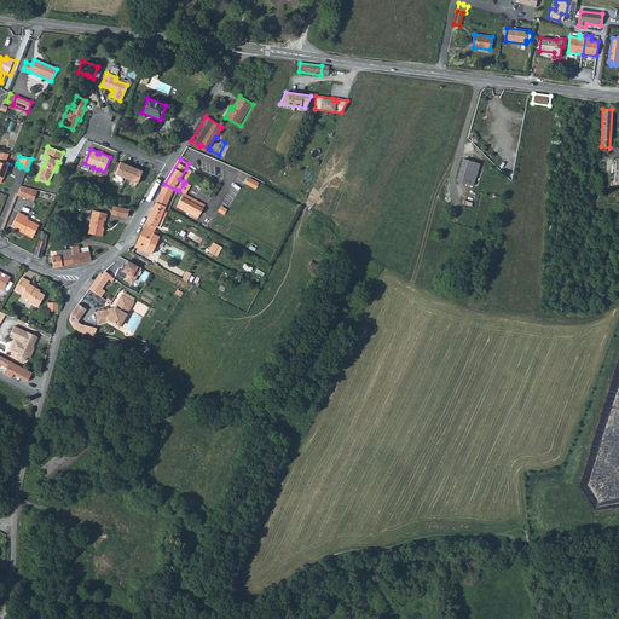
[(456,181),(472,186),(479,163),(463,160),(456,181)]
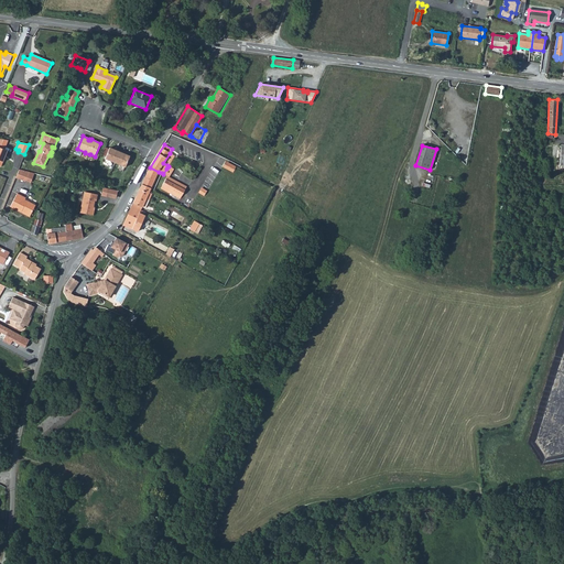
[(116,150),(109,148),(105,159),(126,166),(130,155),(123,153),(123,152),(116,150)]
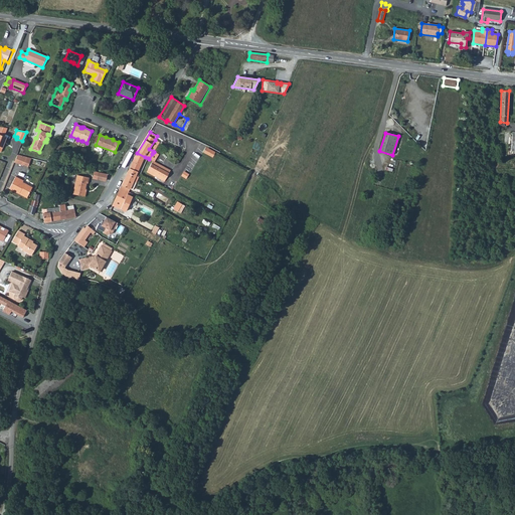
[(153,151),(154,152),(159,143),(155,140),(149,149),(153,151)]
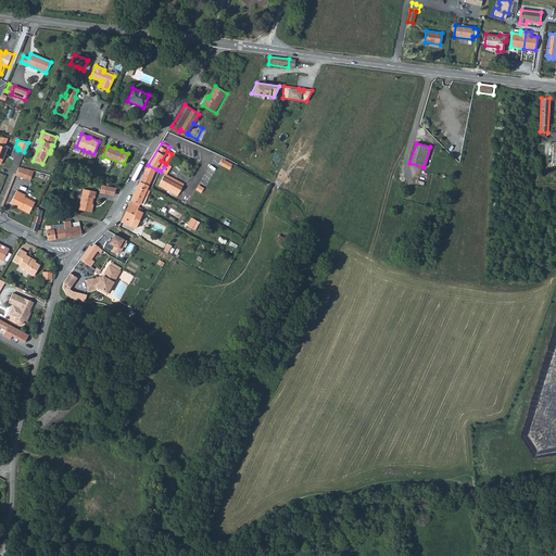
[(223,160),(219,165),(229,171),(232,165),(223,160)]
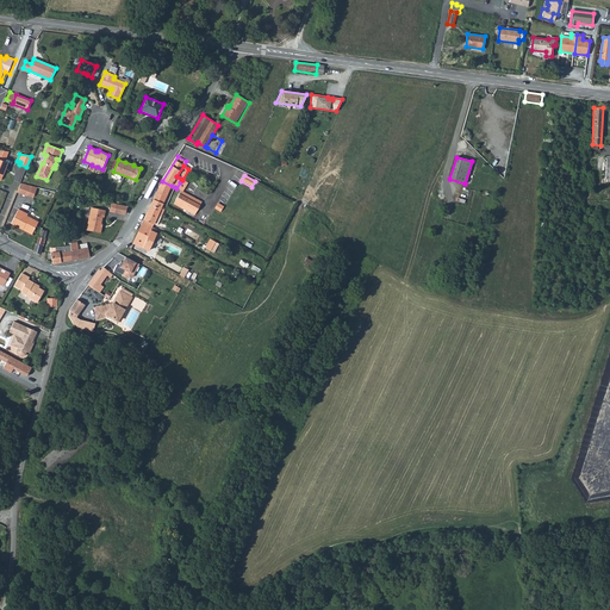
[(181,191),(182,192),(188,182),(182,180),(180,182),(176,188),(181,191)]
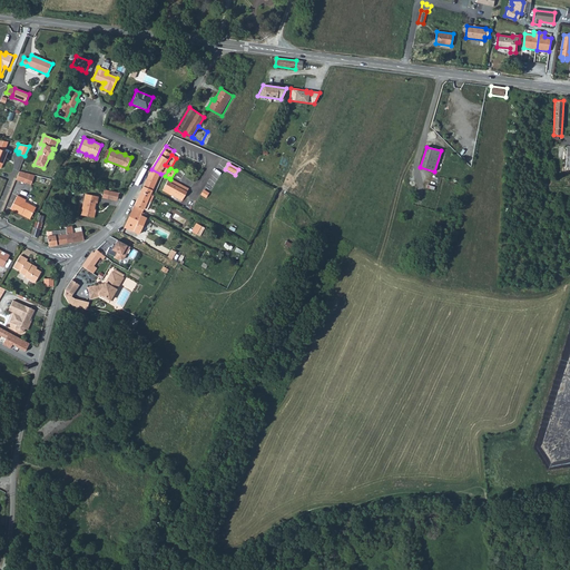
[(160,174),(151,169),(144,186),(153,190),(160,174)]
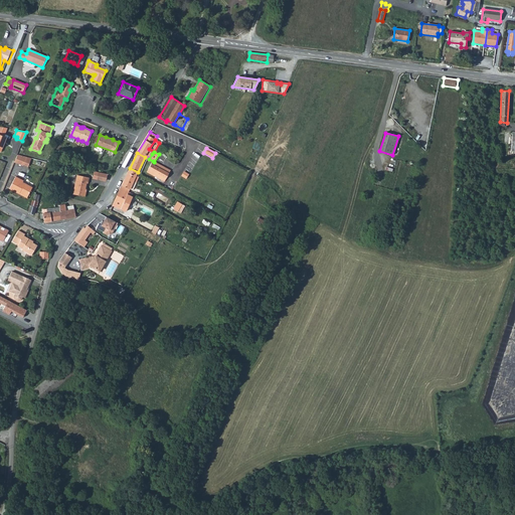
[(17,155),(14,163),(23,166),(26,157),(17,155)]
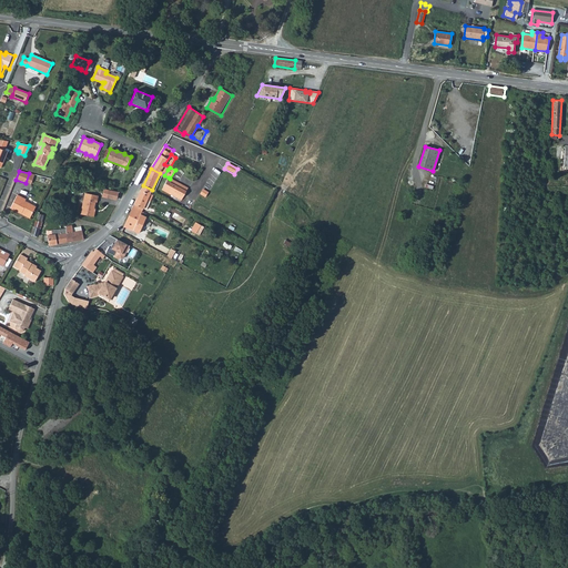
[(169,178),(168,181),(186,191),(189,189),(170,179),(169,178)]
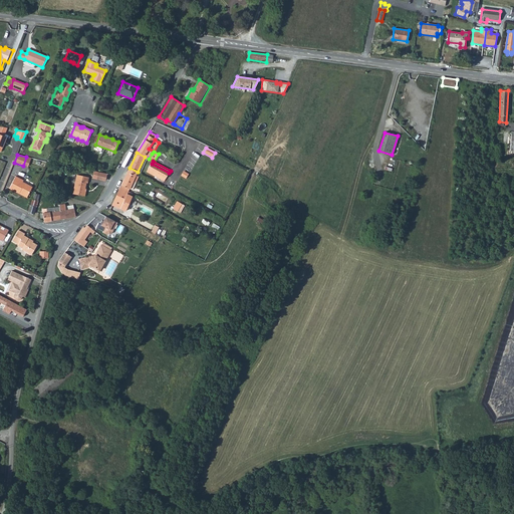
[(152,164),(149,170),(166,179),(169,173),(152,164)]
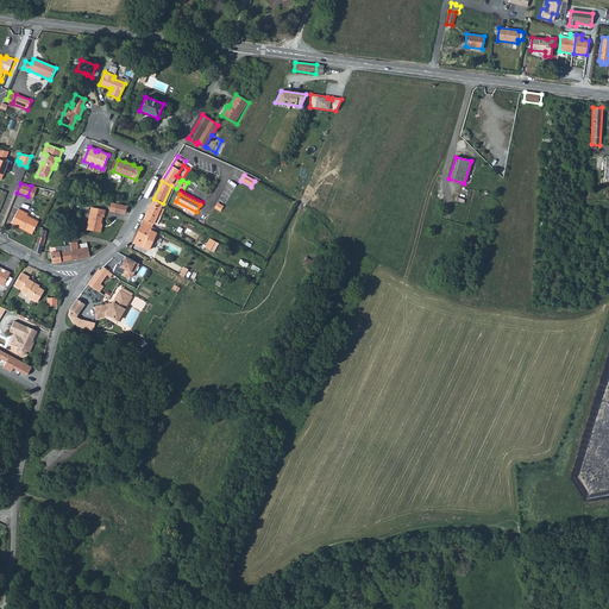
[(163,203),(154,199),(151,205),(161,208),(163,203)]
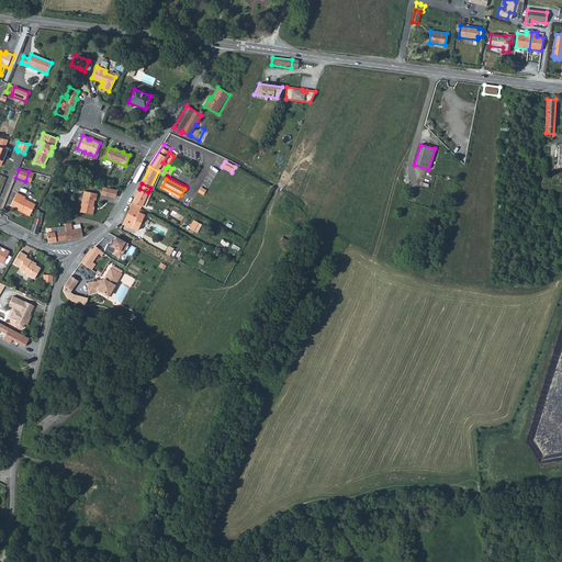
[(181,195),(163,186),(160,188),(180,199),(181,195)]
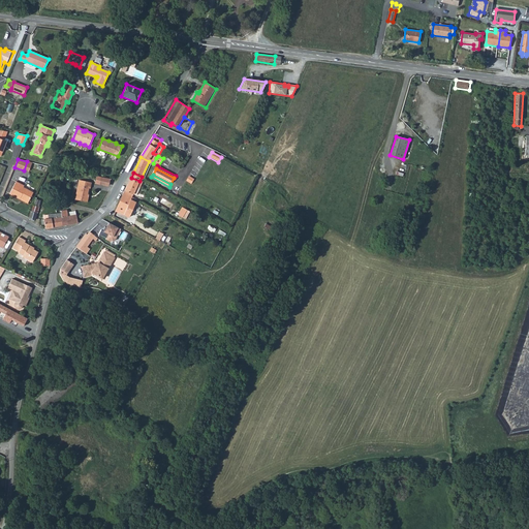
[(106,186),(111,180),(101,178),(99,185),(106,186)]
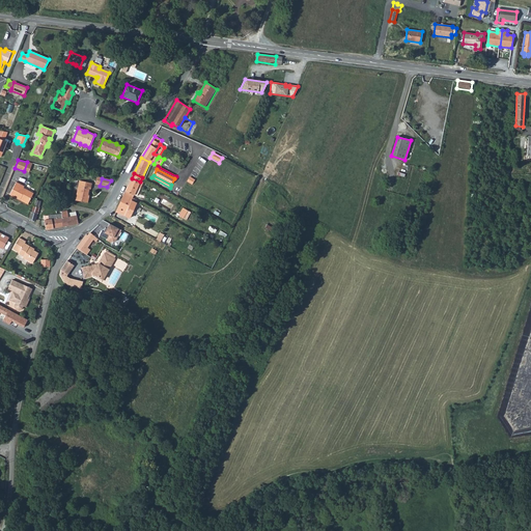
[(140,182),(132,178),(123,195),(135,201),(135,199),(133,198),(134,195),(137,196),(142,184),(140,182)]
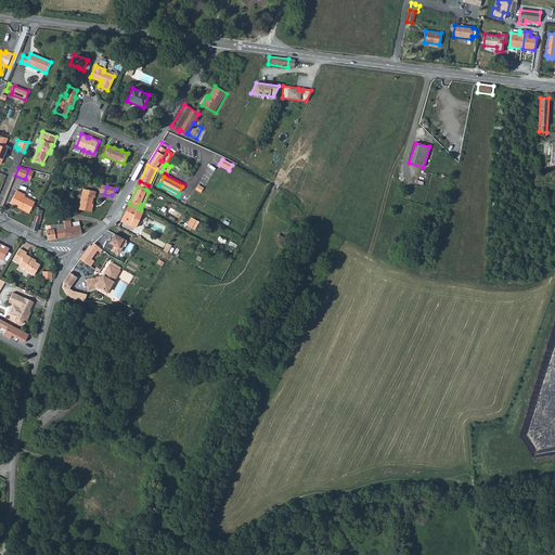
[(97,192),(85,189),(84,189),(78,209),(91,214),(92,207),(91,207),(91,204),(93,197),(94,198),(97,192)]
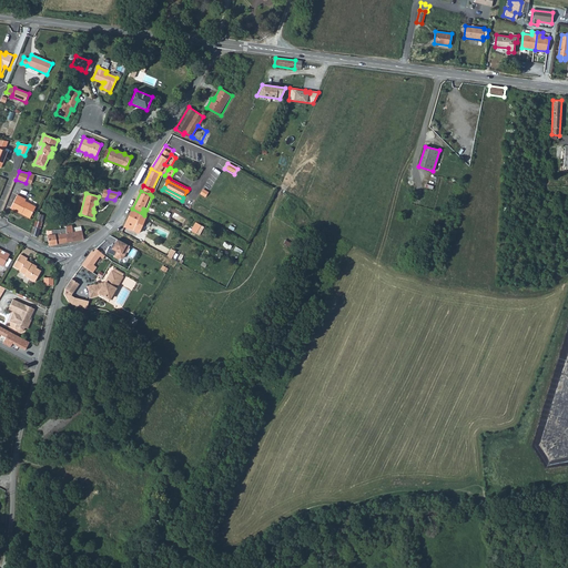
[(24,214),(30,217),(36,208),(26,201),(26,200),(17,195),(10,209),(21,214),(22,212),(24,213),(24,214)]
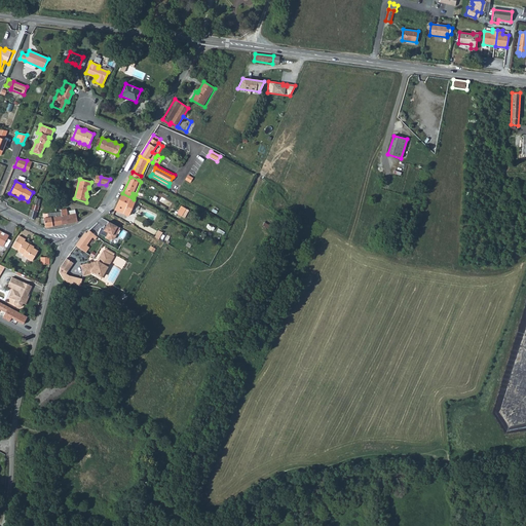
[(127,216),(136,200),(134,199),(122,193),(115,210),(127,216)]
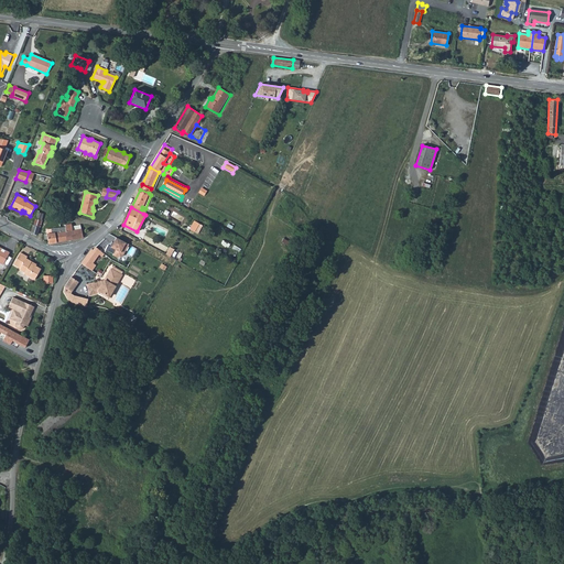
[(190,230),(195,232),(199,225),(194,221),(190,230)]
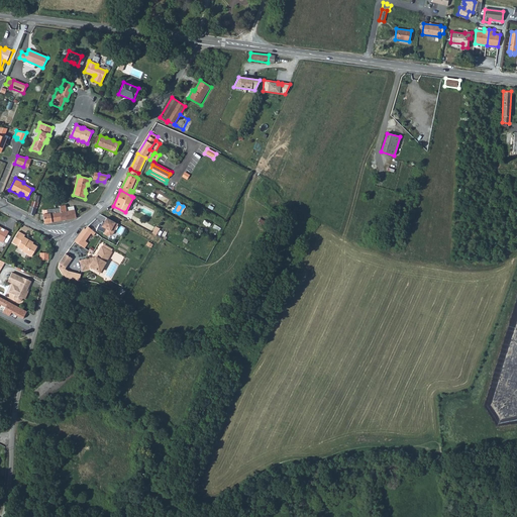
[(62,221),(76,218),(74,206),(66,207),(66,205),(60,206),(60,209),(62,221)]
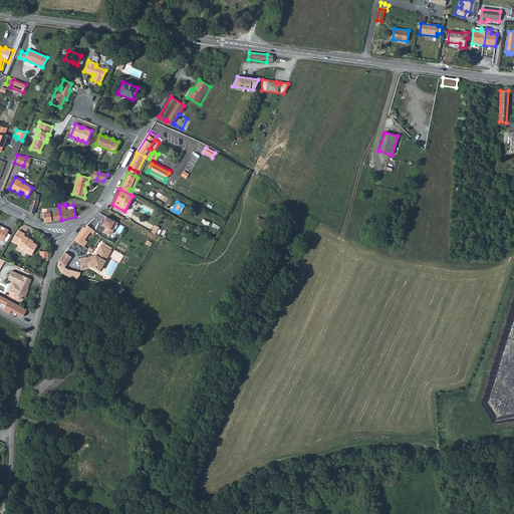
[(30,205),(28,212),(34,214),(36,207),(30,206),(30,205)]
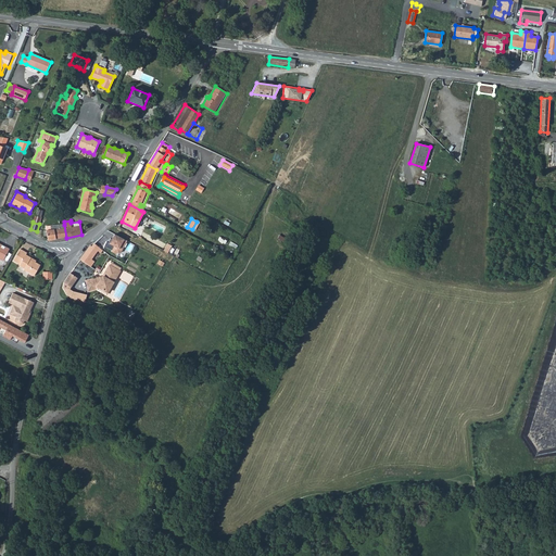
[(48,240),(66,238),(64,225),(51,226),(51,230),(46,230),(43,230),(45,237),(47,236),(48,240)]
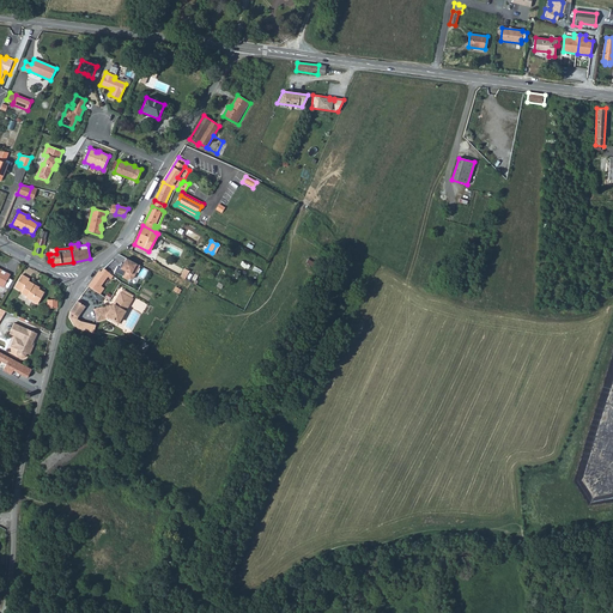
[(141,266),(126,259),(123,265),(122,263),(120,268),(117,268),(115,272),(125,277),(123,278),(129,280),(134,279),(141,266)]
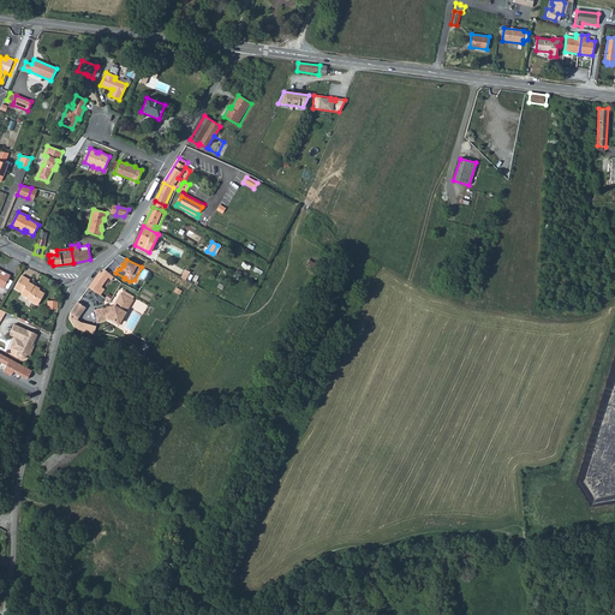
[(105,270),(103,270),(101,273),(100,272),(89,286),(96,293),(100,296),(105,290),(101,287),(107,278),(111,274),(105,270)]
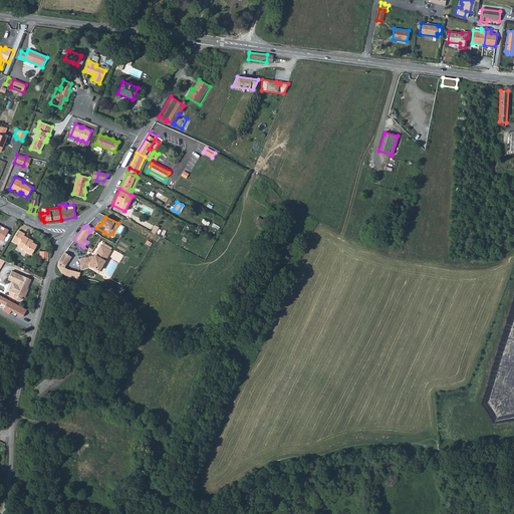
[(156,226),(152,233),(156,235),(160,228),(156,226)]
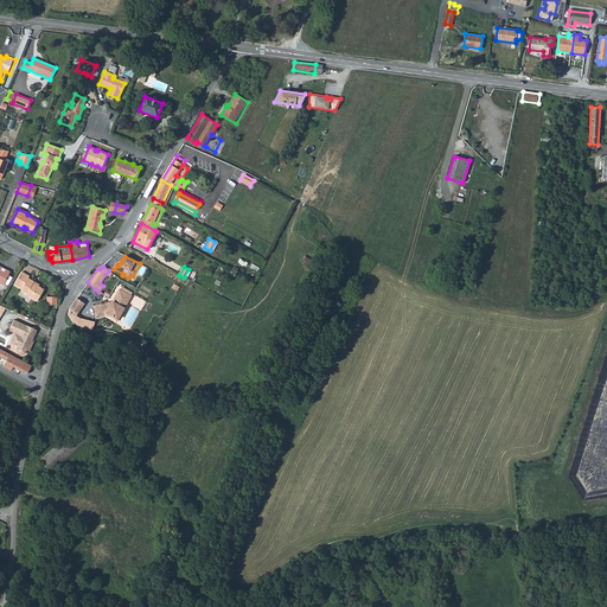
[(25,294),(37,301),(44,291),(38,286),(39,285),(29,279),(29,278),(23,273),(14,285),(21,289),(19,292),(24,295),(25,294)]
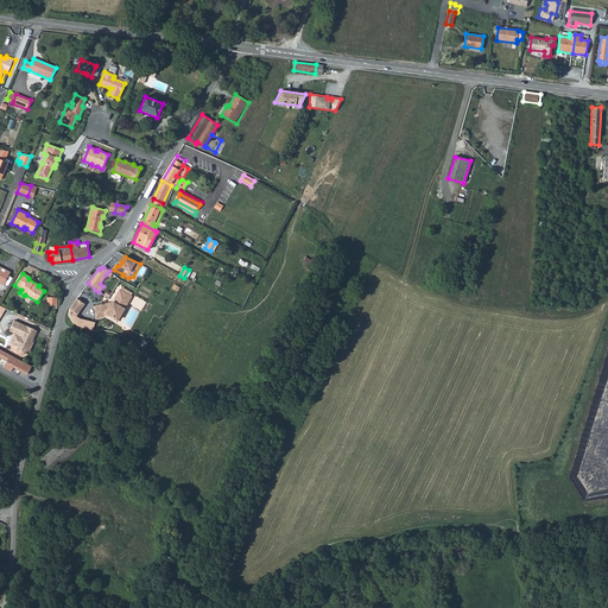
[(95,290),(88,283),(82,290),(90,296),(95,290)]
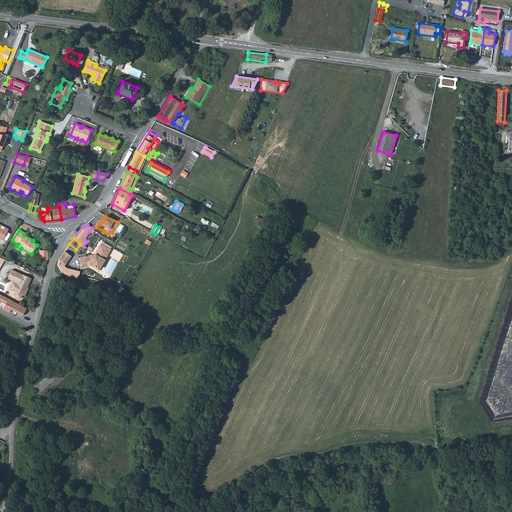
[(95,255),(83,257),(84,265),(89,264),(99,269),(107,254),(111,247),(105,243),(104,246),(101,244),(95,255)]
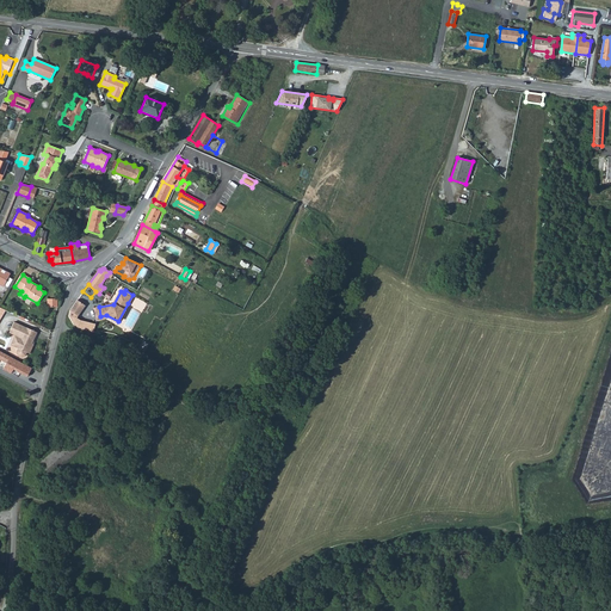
[(84,307),(76,300),(72,308),(79,314),(84,307)]
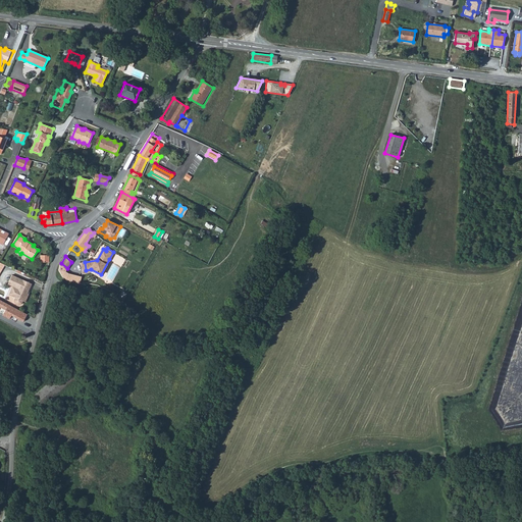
[(83,272),(91,271),(100,276),(101,274),(91,269),(86,270),(85,262),(81,263),(83,272)]
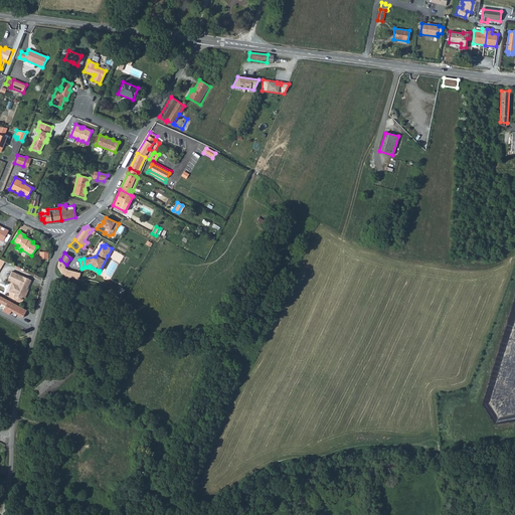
[(16,293),(23,297),(24,296),(32,279),(13,270),(10,277),(16,280),(11,290),(16,293)]
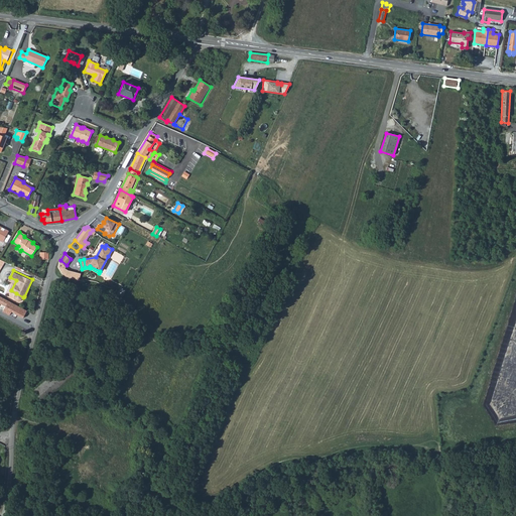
[(26,310),(0,296),(0,303),(5,306),(2,311),(9,315),(11,311),(22,317),(26,310)]
